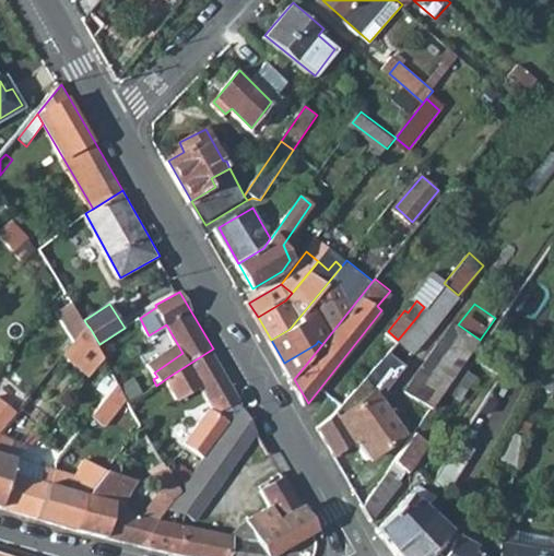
[(455,322),(419,375),(408,391),(433,409),(447,389),(462,366),(471,353),(480,340),(458,324),(455,322)]
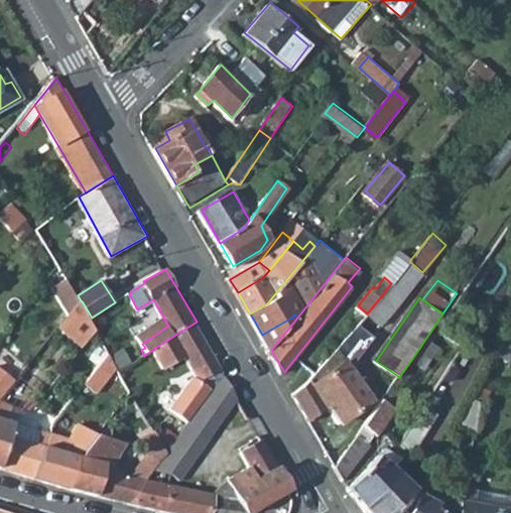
[(84,348),(99,329),(92,317),(83,302),(81,300),(59,328),(84,348)]
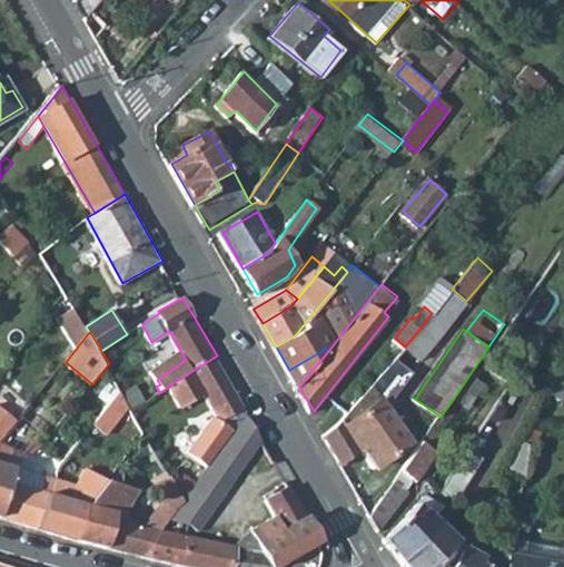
[(215,460),(249,412),(217,355),(171,384),(185,406),(207,393),(221,421),(201,450),(215,460)]
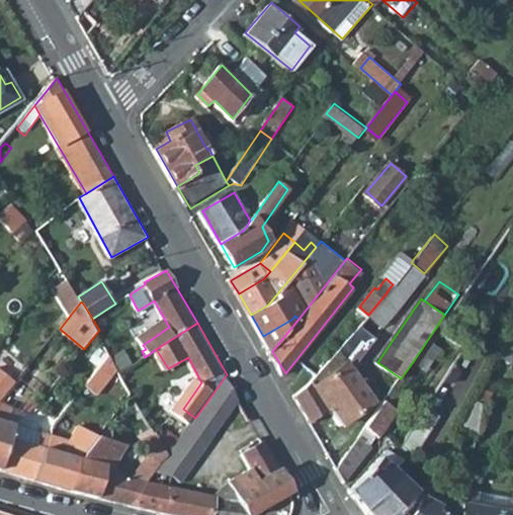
[(370,347),(352,334),(331,359),(315,380),(297,395),(313,421),(332,407),(342,424),(372,403),(374,395),(355,367),(370,347)]
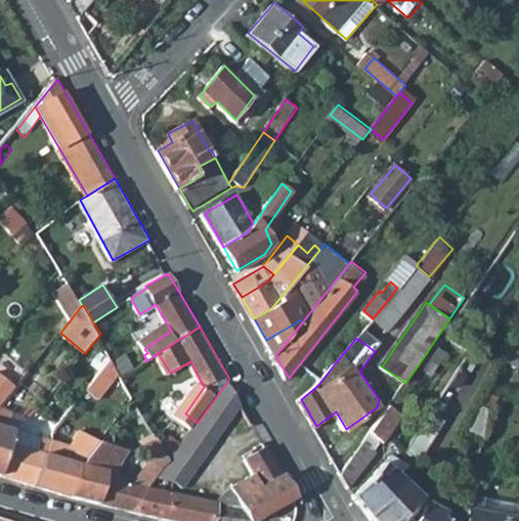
[(419,364),(432,374),(446,353),(433,343),(419,364)]
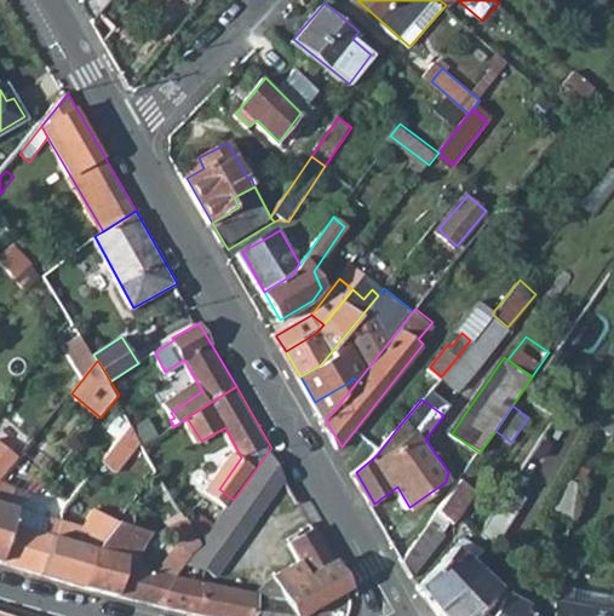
[(133,422),(105,459),(120,468),(143,439),(133,422)]
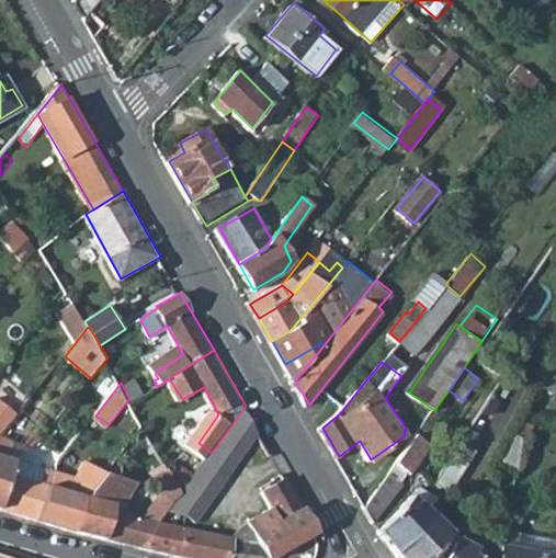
[(0,435),(1,434),(33,396),(19,385),(0,407),(0,409),(3,412),(0,417),(0,435)]
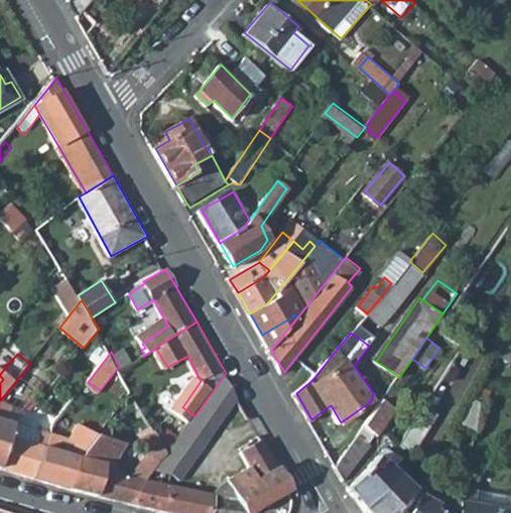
[(184,479),(240,399),(226,373),(195,416),(169,453),(168,454),(157,470),(173,474),(173,472),(184,479)]
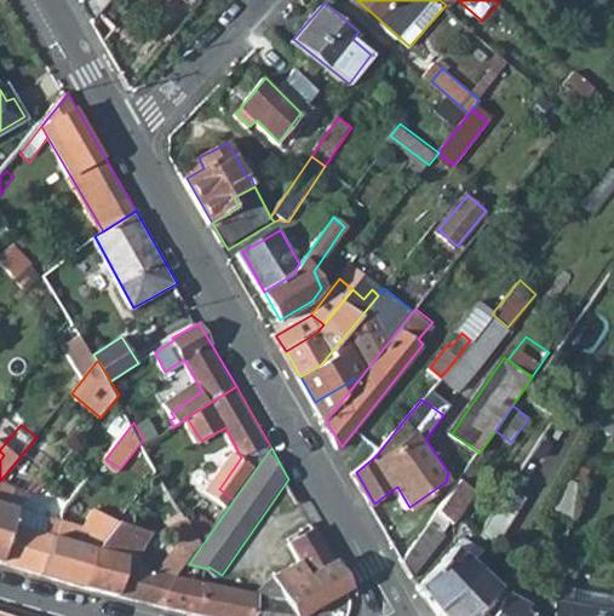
[(569,482),(558,475),(540,505),(552,512),(555,510),(569,482)]
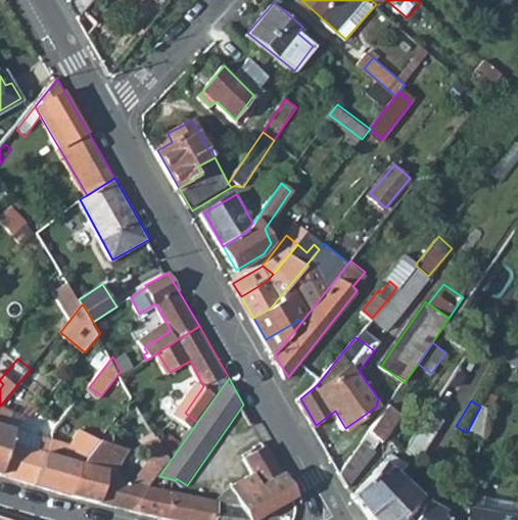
[(64,403),(47,424),(56,430),(73,410),(64,403)]
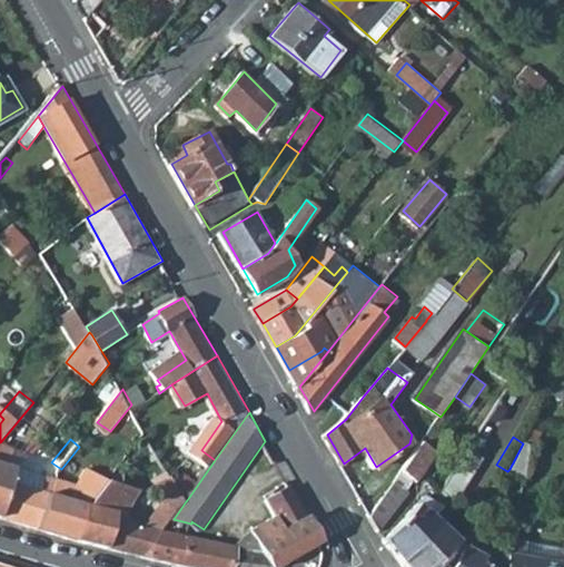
[(510,469),(526,476),(531,445),(525,440),(523,443),(510,469)]
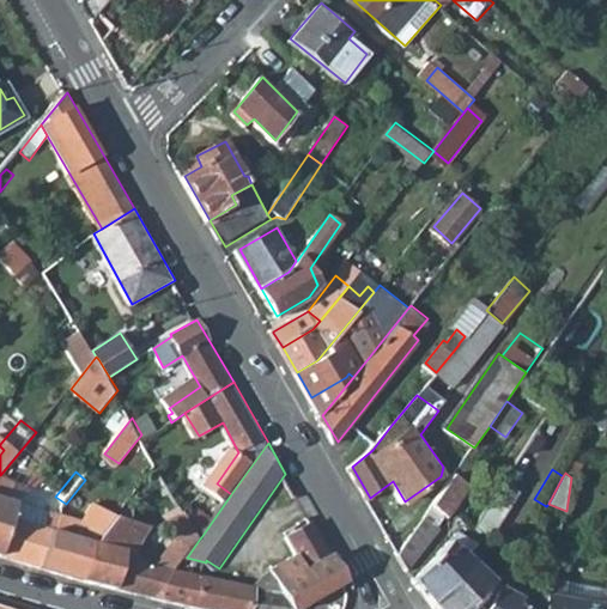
[(0,497),(6,499),(14,481),(1,474),(0,475),(0,497)]
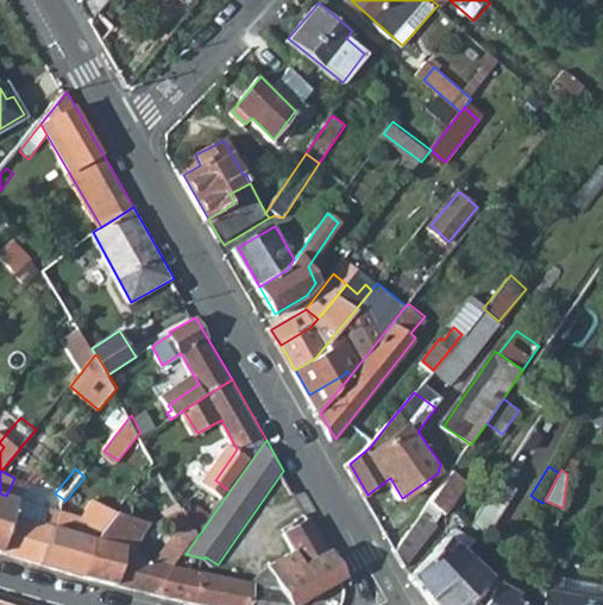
[(448,512),(469,481),(453,471),(400,550),(407,562),(437,524),(446,510),(448,512)]
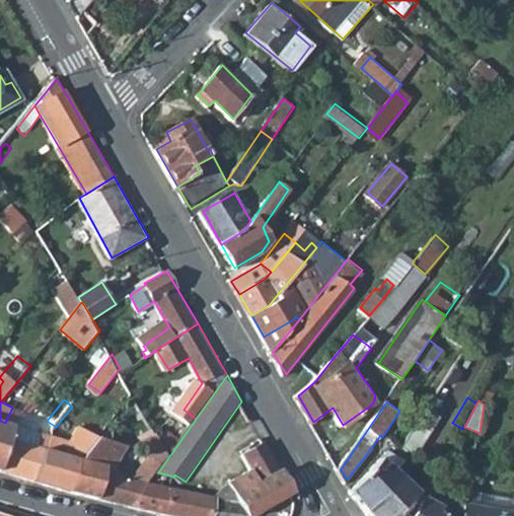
[(37,411),(42,413),(45,404),(43,403),(40,402),(37,411)]
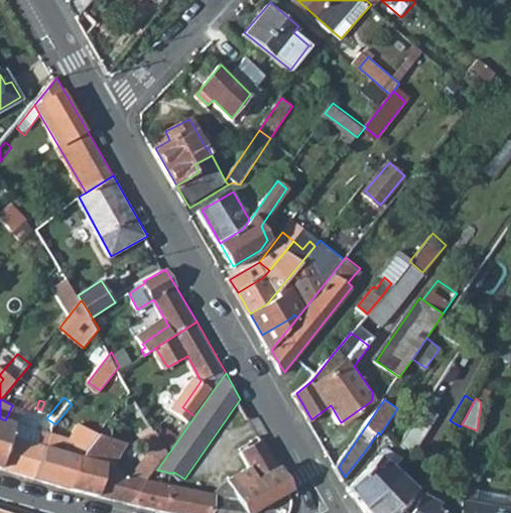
[(0,467),(1,468),(12,435),(14,426),(15,424),(5,420),(0,418),(0,467)]
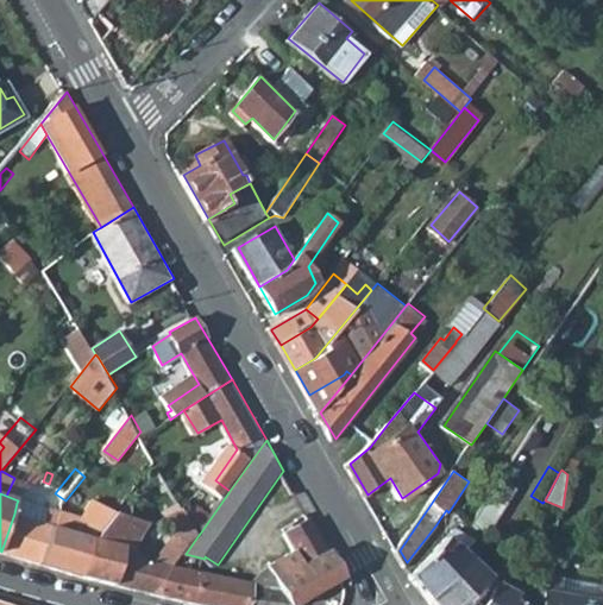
[(470,555),(432,598),(438,604),(485,604),(498,581),(542,503),(531,496),(526,493),(483,566),(470,555)]
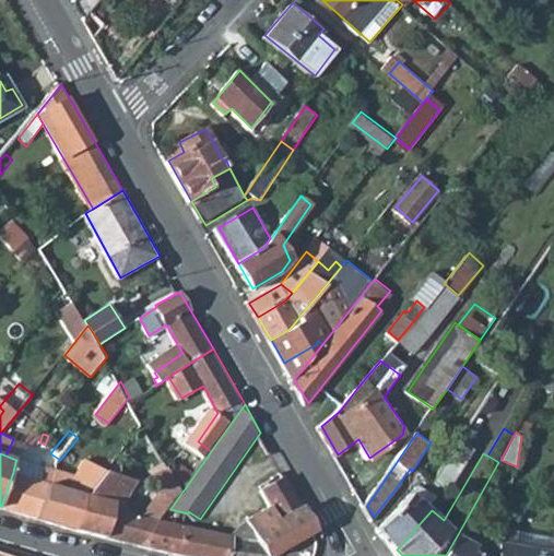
[(15,462),(13,472),(43,482),(45,472),(15,462)]
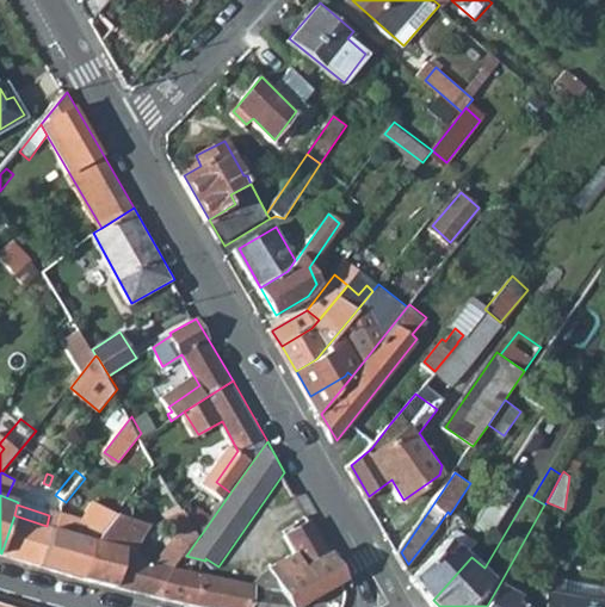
[(81,576),(85,577),(99,542),(104,533),(113,521),(118,515),(97,505),(91,519),(65,512),(65,513),(63,520),(60,530),(55,528),(42,565),(49,567),(68,573),(81,576)]
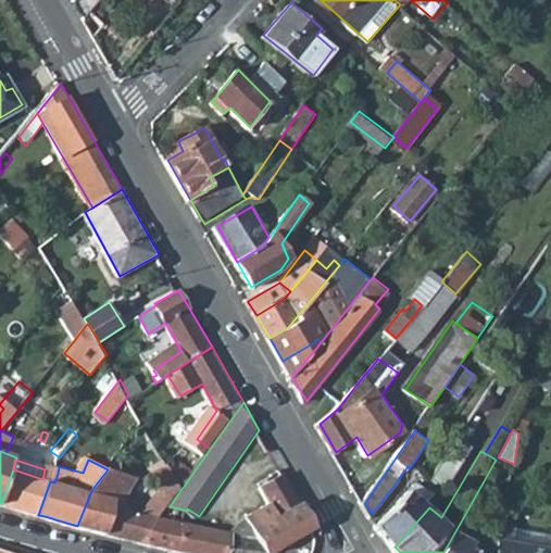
[(13,469),(1,504),(21,510),(38,515),(50,481),(54,482),(58,474),(59,467),(47,464),(45,469),(42,479),(13,469)]
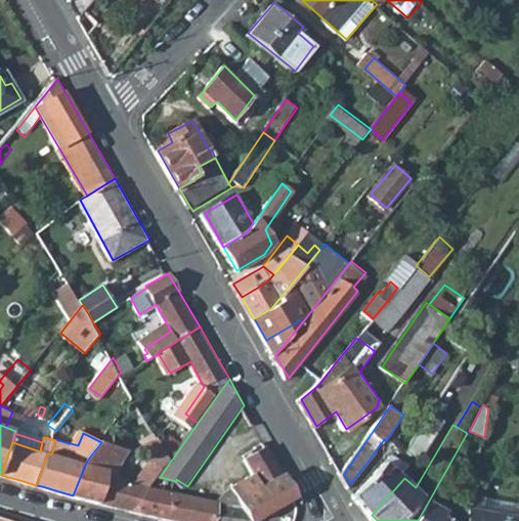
[(114,471),(100,468),(105,450),(97,447),(89,458),(85,465),(73,495),(80,497),(132,510),(134,511),(160,477),(171,461),(158,437),(145,445),(154,461),(141,479),(114,471)]
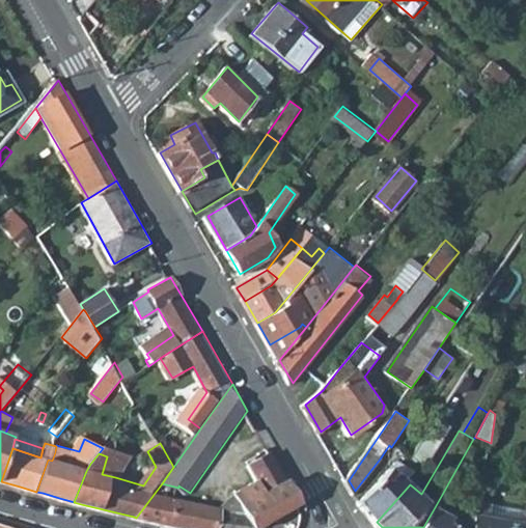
[(108,453),(107,456),(102,474),(115,477),(120,457),(108,453)]
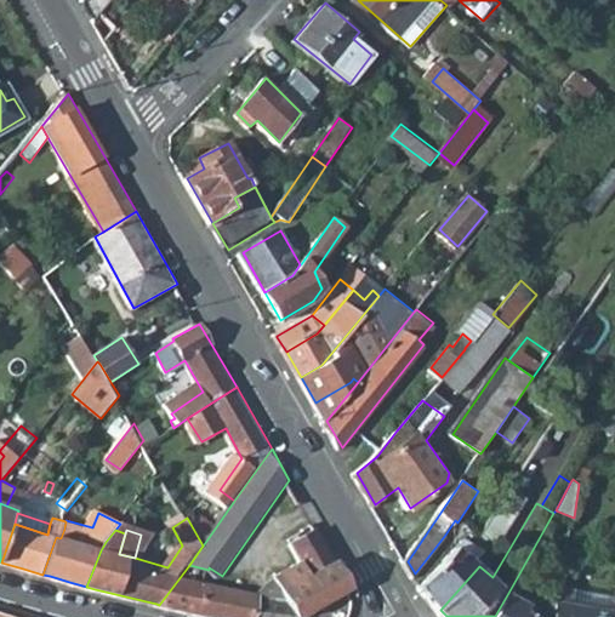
[(291,570),(280,576),(274,578),(267,586),(255,575),(246,584),(254,592),(256,594),(258,598),(254,616),(296,616),(297,616),(303,616),(352,589),(351,587),(346,580),(341,571),(318,530),(294,544),(305,561),(291,570)]
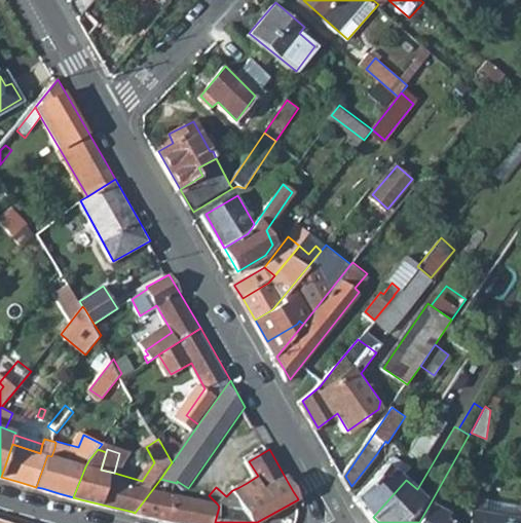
[(403,477),(412,465),(404,460),(395,455),(388,462),(403,477)]
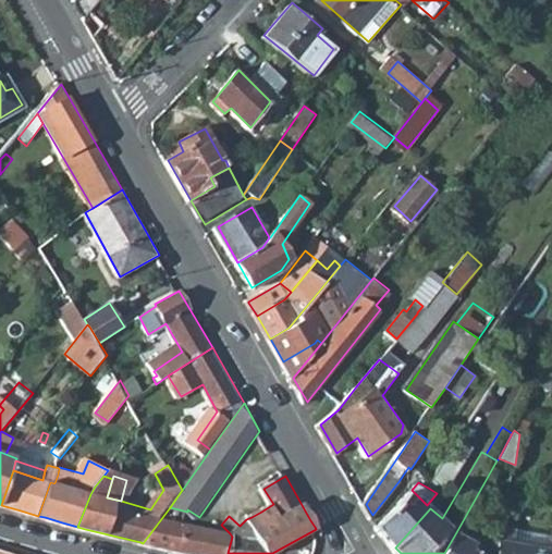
[(412,490),(380,526),(395,548),(430,508),(427,505),(412,490)]
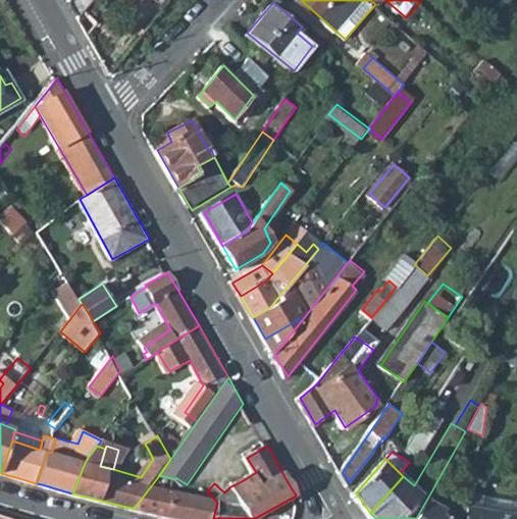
[(134,509),(141,511),(182,518),(213,518),(217,503),(175,491),(175,479),(159,475),(134,509)]
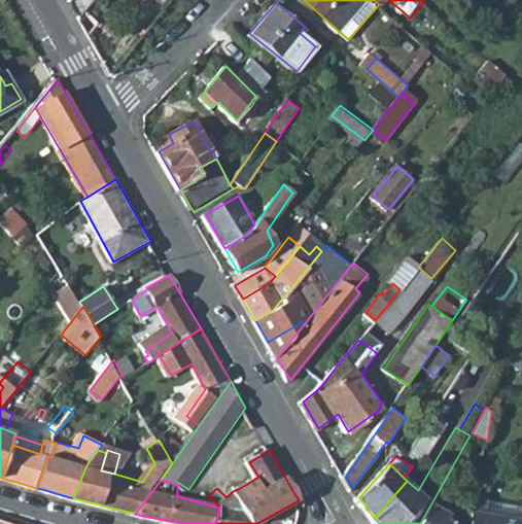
[(521,517),(488,513),(490,499),(477,497),(474,515),(472,523),(521,523),(521,517)]
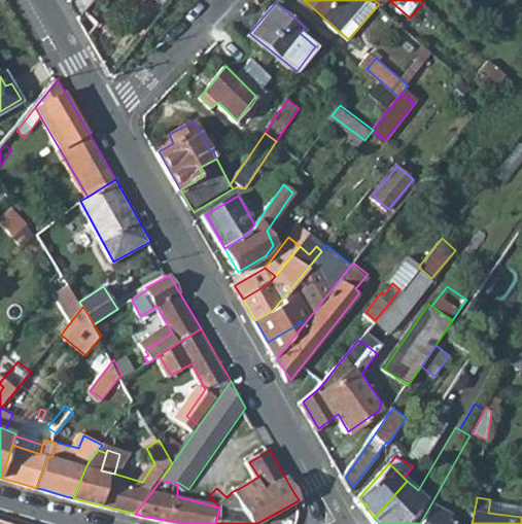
[(521,503),(490,499),(488,513),(521,517),(521,503)]
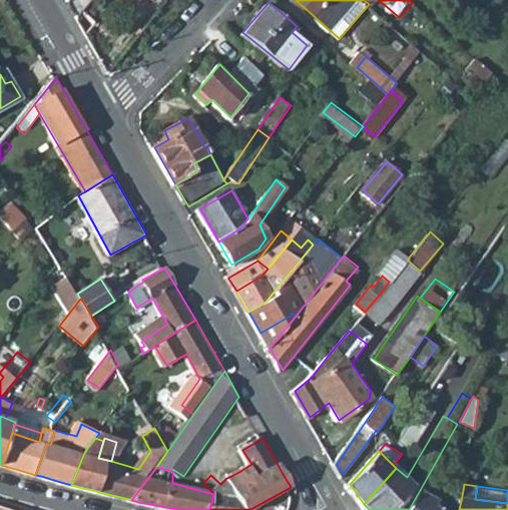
[(443,509),(435,505),(438,500),(420,490),(409,509),(443,509)]
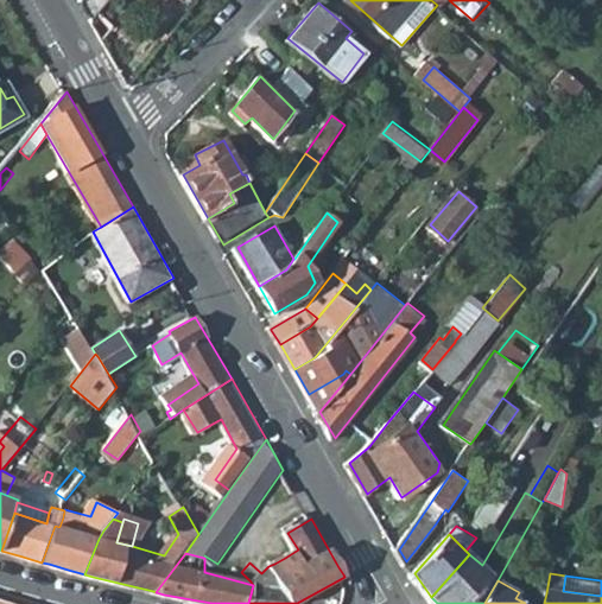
[(515,598),(525,603),(544,603),(546,593),(525,582),(519,592),(515,598)]
